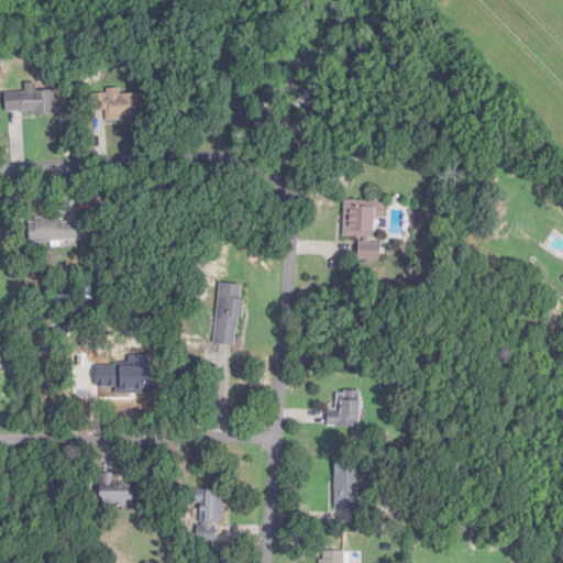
[(56,91),(37,91),(36,84),(26,85),(28,94),(7,94),(7,116),(57,114),(56,91)]
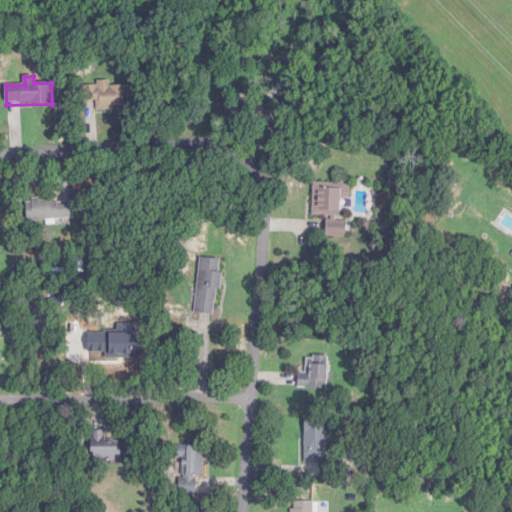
[(97,102),(97,109),(130,110),(131,87),(111,87),(111,84),(83,84),(83,102),(97,102)]
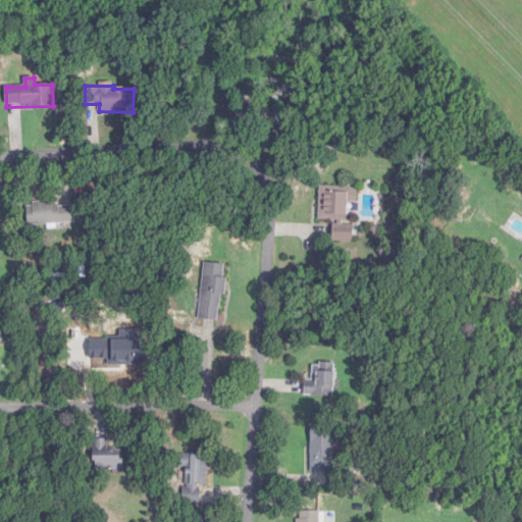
[(319,221),(334,222),(333,242),(353,242),(354,224),(349,224),(350,187),(320,186),(319,221)]
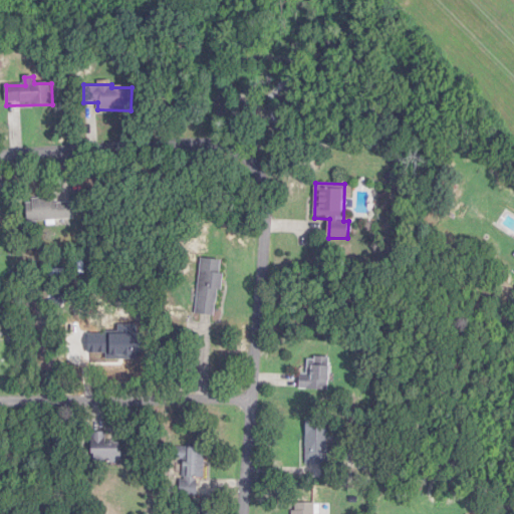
[(29,222),(75,220),(74,201),(28,202),(29,222)]
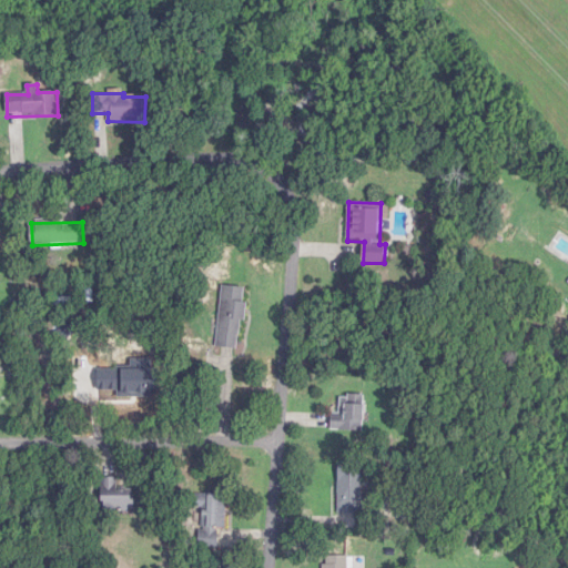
[(217,348),(241,350),(246,288),(223,286),(217,348)]
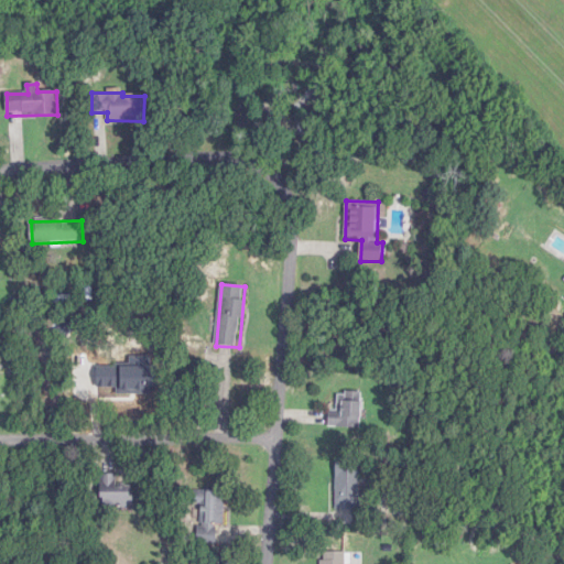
[(362,392),(343,392),(343,412),(329,412),(329,427),(361,427),(362,392)]
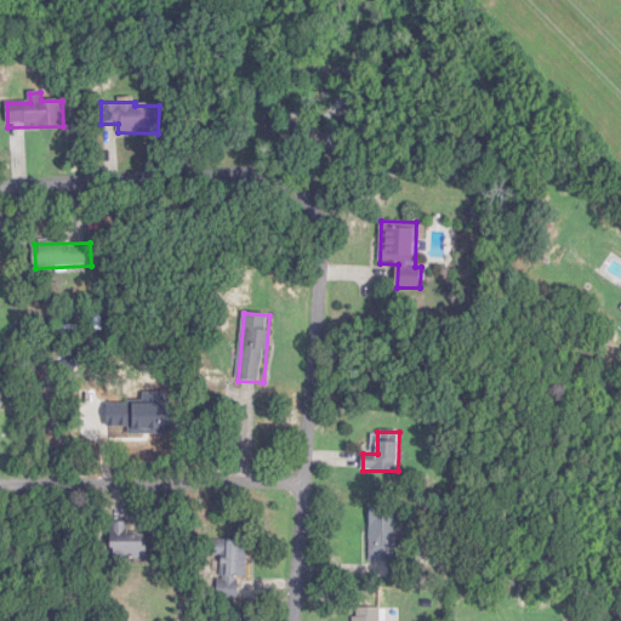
[(396,503),(370,503),(370,560),(396,560),(396,503)]
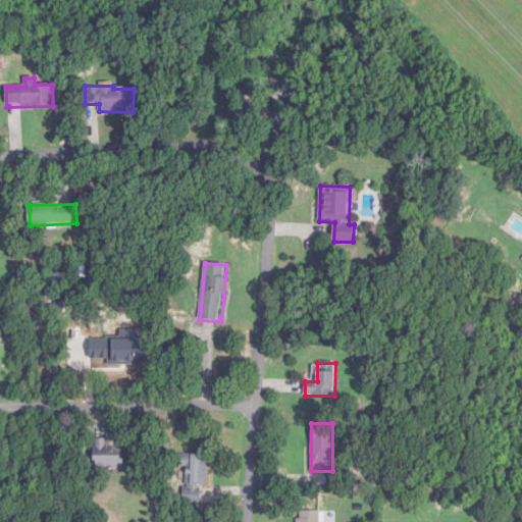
[(109,438),(95,438),(95,469),(123,469),(123,452),(109,452),(109,438)]
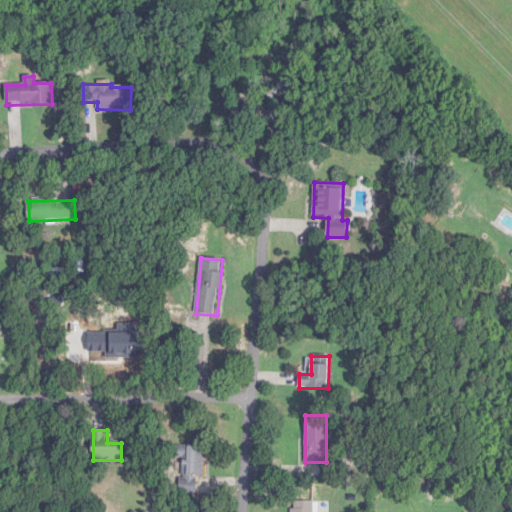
[(204,446),(177,445),(177,457),(185,458),(185,489),(196,489),(196,477),(204,477),(204,446)]
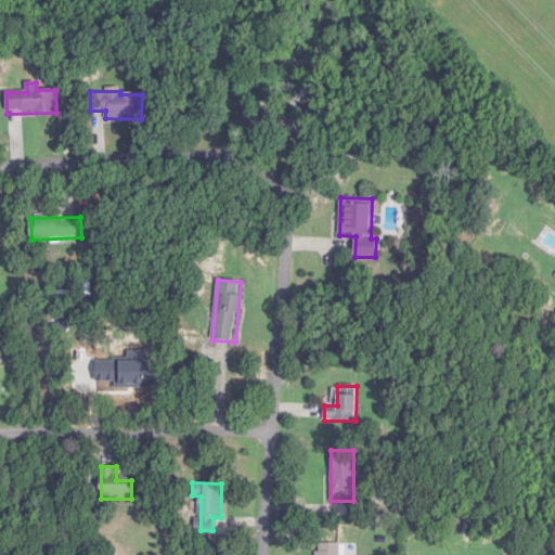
[(340,554),(341,544),(315,544),(315,554),(340,554)]
